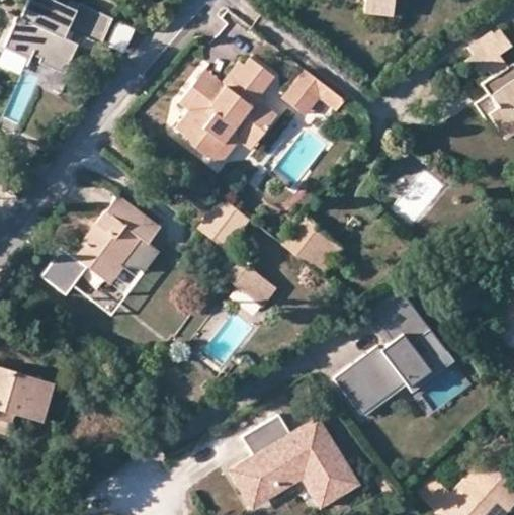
[(99,44),(110,16),(79,5),(76,12),(53,3),(54,0),(29,0),(24,15),(46,22),(43,31),(13,20),(11,25),(13,26),(3,52),(30,62),(33,57),(41,60),(39,66),(65,75),(72,59),(77,45),(52,34),(55,26),(99,44)]
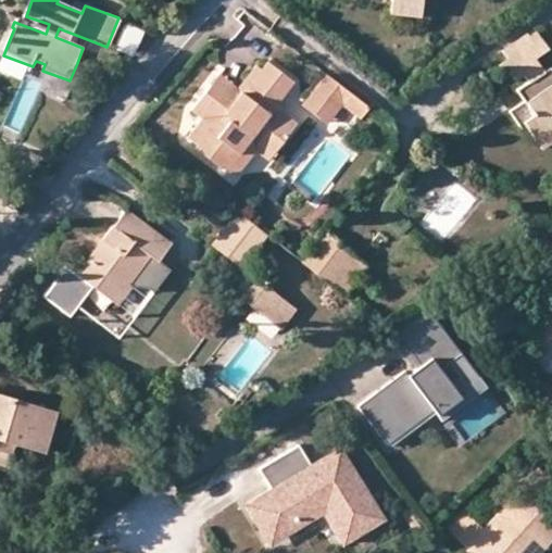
[(363,0),(364,3),(394,5),(393,14),(423,17),(424,0),(363,0)]
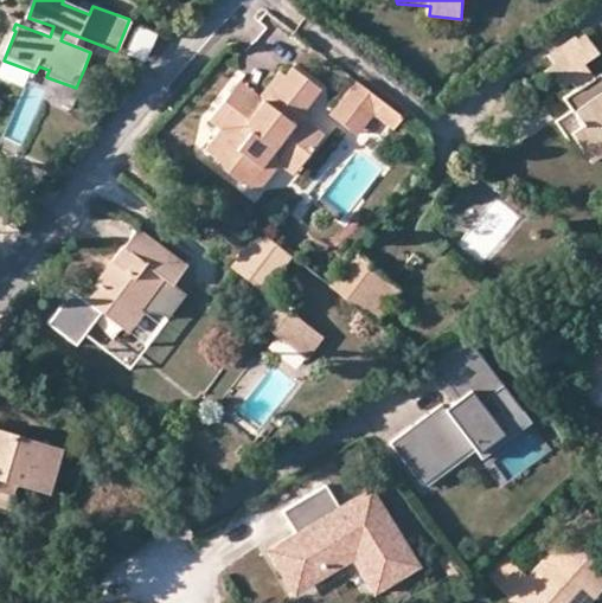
[(575,111),(562,123),(571,139),(576,138),(596,164),(601,160),(601,76),(595,77),(586,64),(601,55),(588,34),(581,40),(577,37),(551,56),(556,63),(549,71),(555,82),(559,78),(565,87),(574,82),(580,90),(588,103),(575,111)]
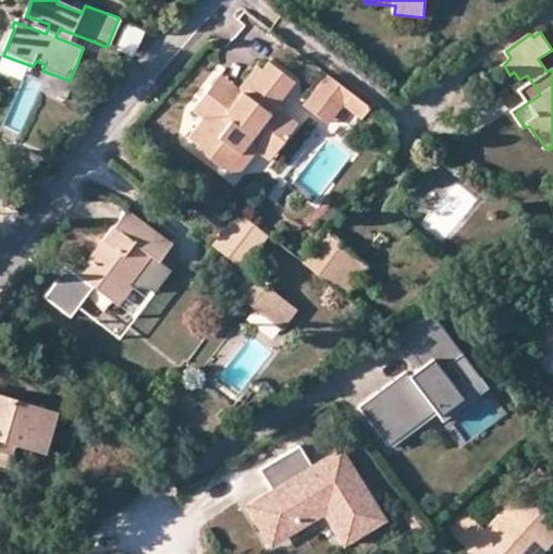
[(269,149),(275,155),(283,145),(282,142),(285,138),(287,139),(297,124),(283,112),(280,99),(294,81),(269,62),(263,70),(256,65),(237,89),(236,93),(238,94),(232,100),(210,84),(191,110),(201,118),(186,137),(194,144),(192,150),(224,175),(244,149),(252,155),(269,149)]
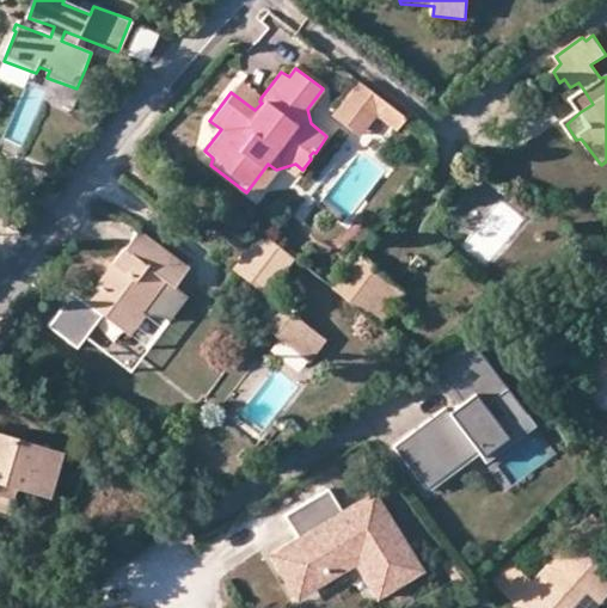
[(409,120),(359,81),(327,124),(347,140),(369,110),(376,115),(400,133),(409,120)]
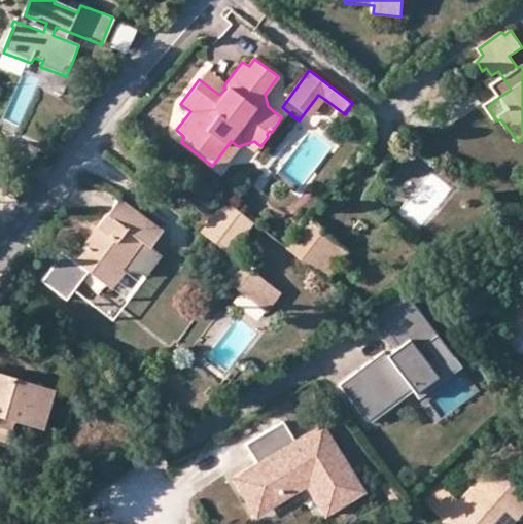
[(223,88),(224,84),(206,71),(199,79),(219,95),(225,89),(223,88)]
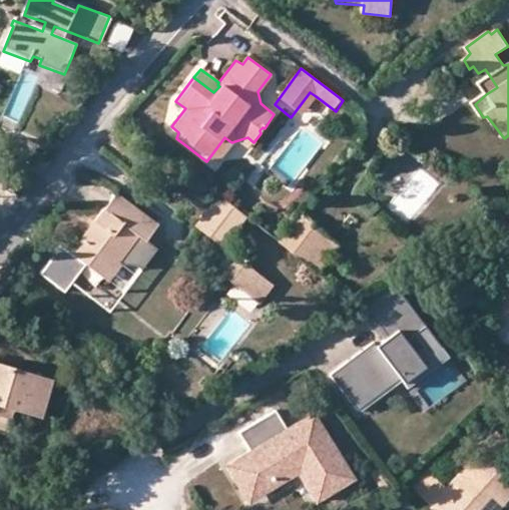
[(480,83),(486,94),(497,87),(490,76),(480,83)]
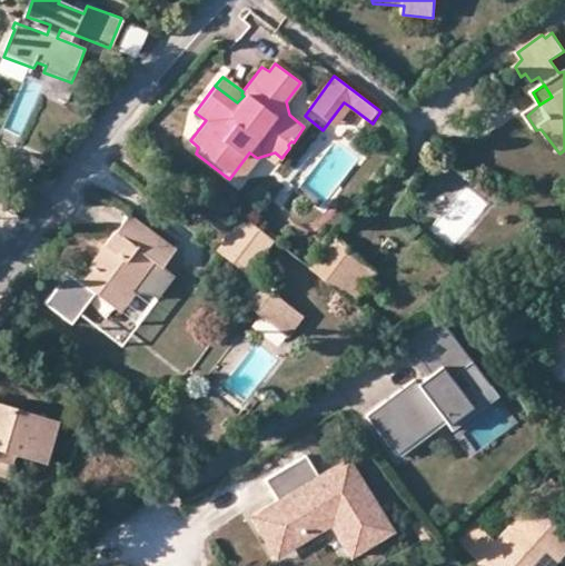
[(344,102),(323,130),(329,136),(350,107),(344,102)]
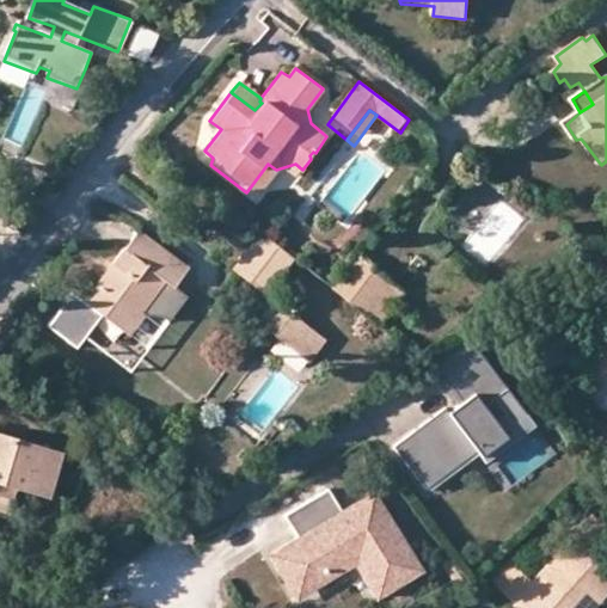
[(258,200),(279,172),(276,170),(268,164),(246,192),(258,200)]
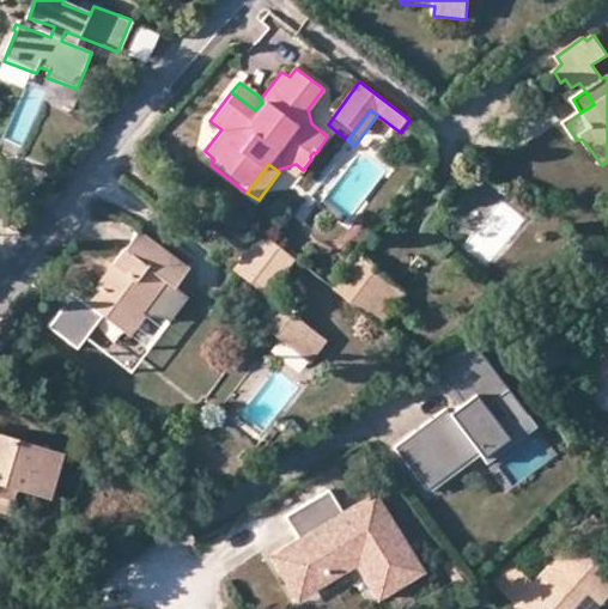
[(293,182),(303,170),(296,164),(277,170),(279,172),(293,182)]
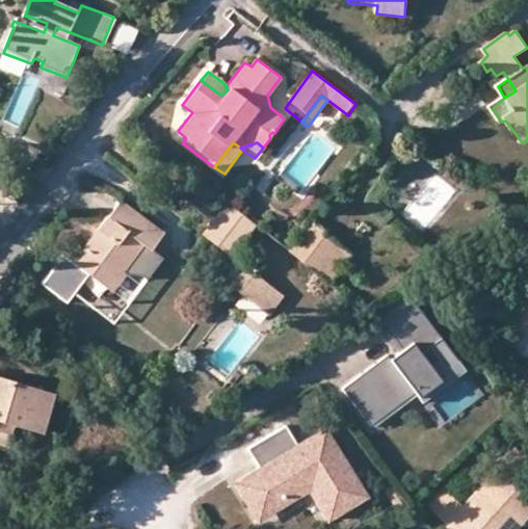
[(144,276),(150,281),(166,259),(155,249),(167,234),(125,202),(79,263),(69,255),(47,284),(73,303),(91,279),(112,294),(126,275),(130,279),(144,276)]
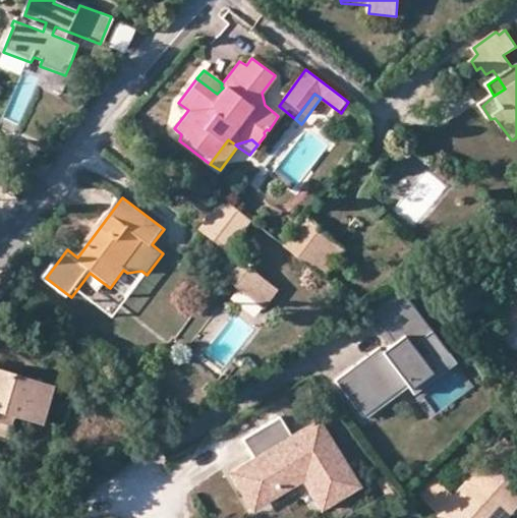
[(254,221),(228,199),(204,232),(231,253),(254,221)]
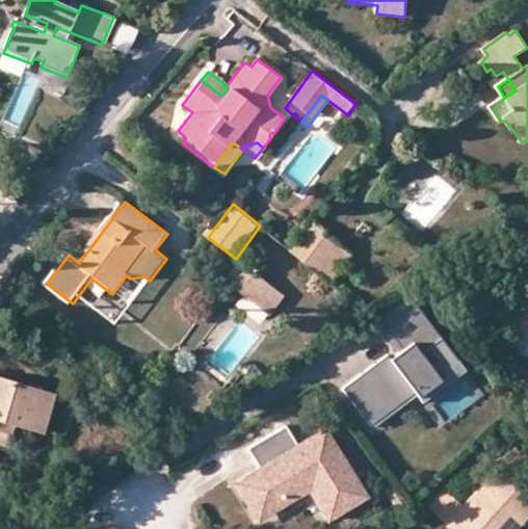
[(316,222),(293,252),(335,284),(357,256),(316,222)]
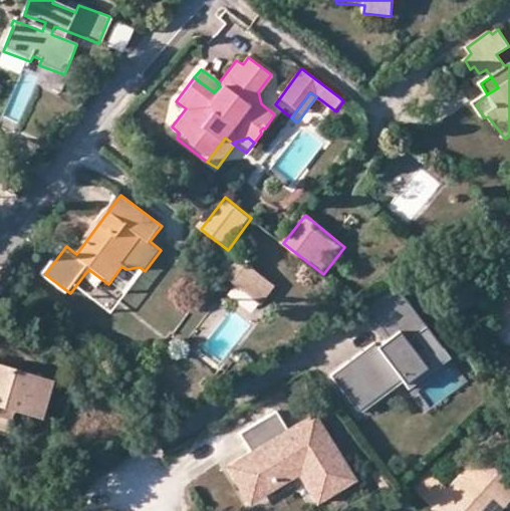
[(249,265),(234,254),(220,271),(236,283),(264,304),(278,287),(249,265)]
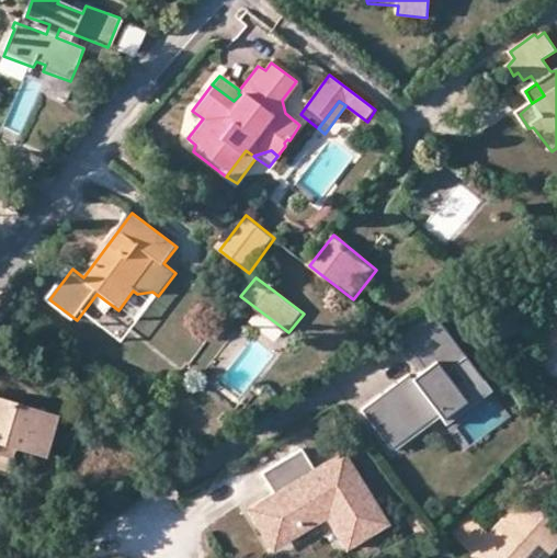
[(556,289),(543,334),(556,339),(556,289)]
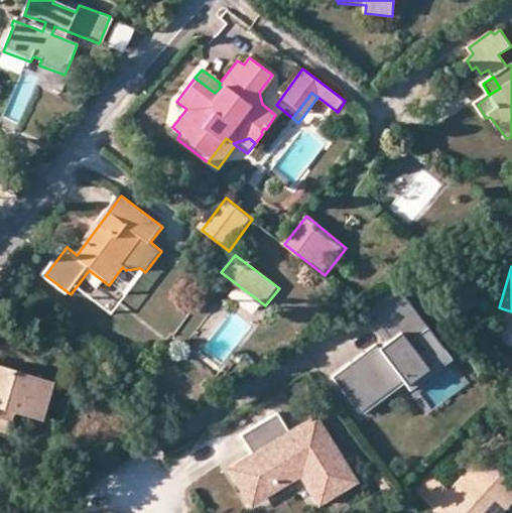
[(445,352),(394,286),(366,308),(389,340),(334,381),(361,416),(445,352)]
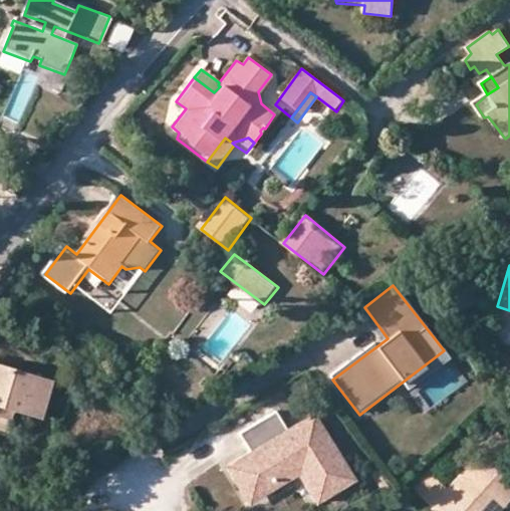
[(0,417),(14,421),(16,412),(43,420),(55,381),(0,365),(0,417)]
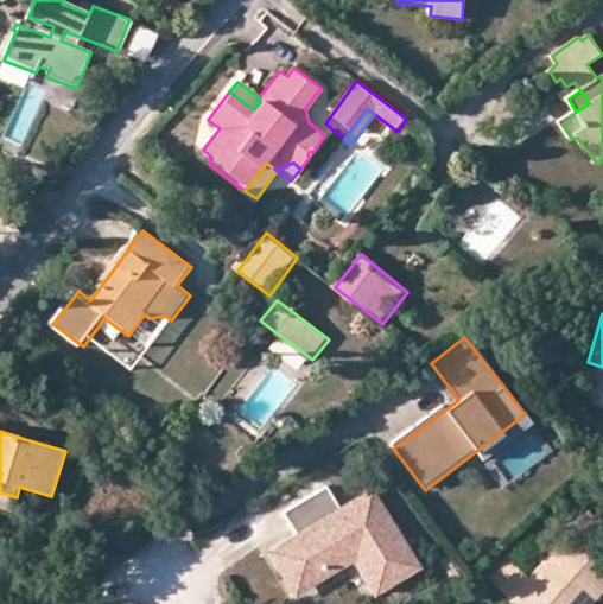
[(379,593),(421,566),(373,490),(343,510),(328,487),(285,514),(300,538),(278,552),(302,589),(355,554),(379,593)]
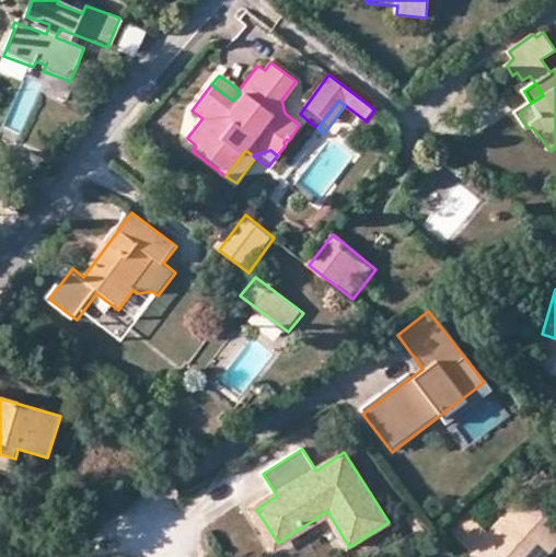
[(0,468),(11,472),(15,459),(0,454),(0,468)]
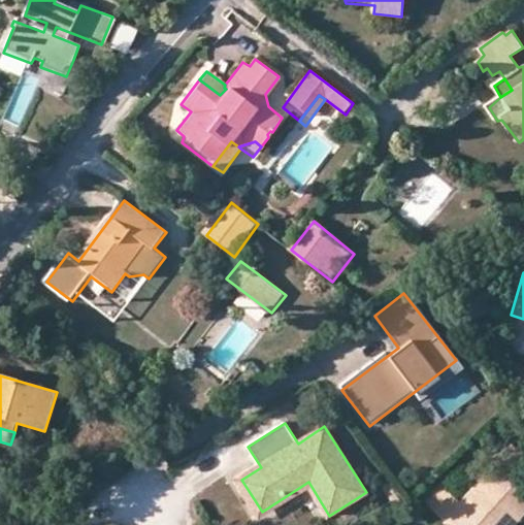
[(517,524),(523,517),(523,453),(520,450),(464,509),(445,490),(428,506),(447,524),(517,524)]
